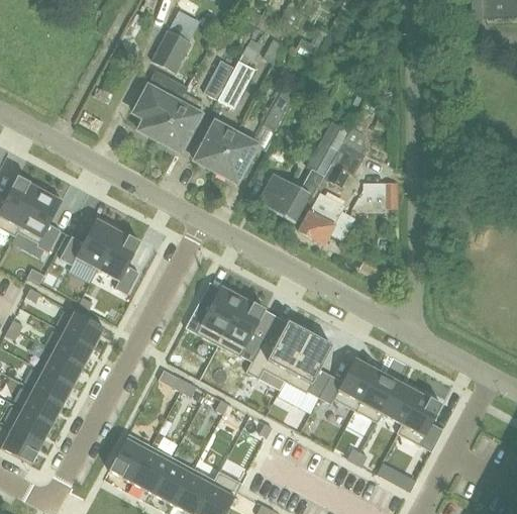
[(486,0),(487,17),(516,16),(516,0),(486,0)]
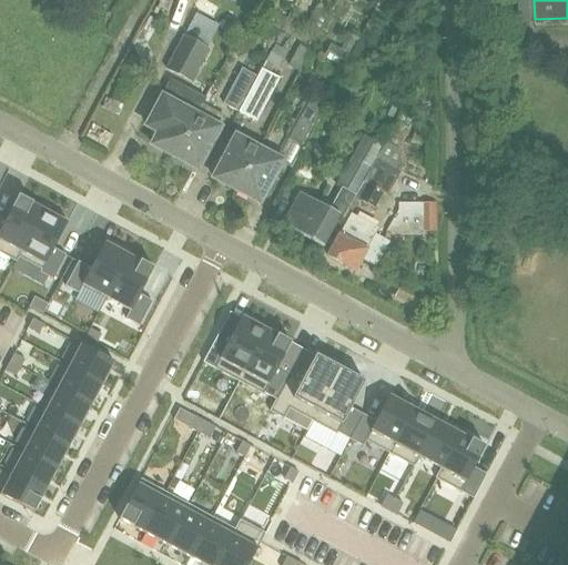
[(273,21),(267,31),(275,34),(281,24),(273,21)]
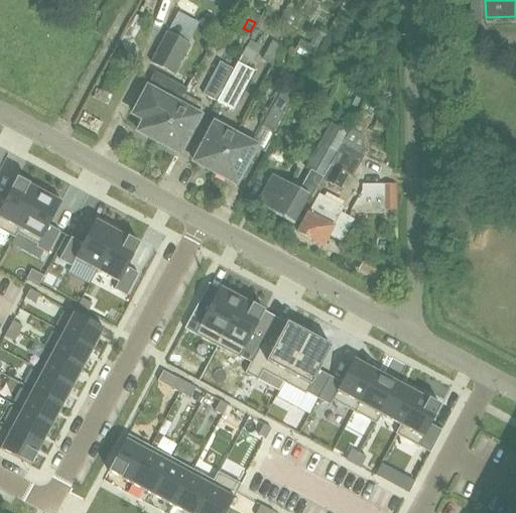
[(308,43),(317,48),(326,32),(316,28),(308,43)]
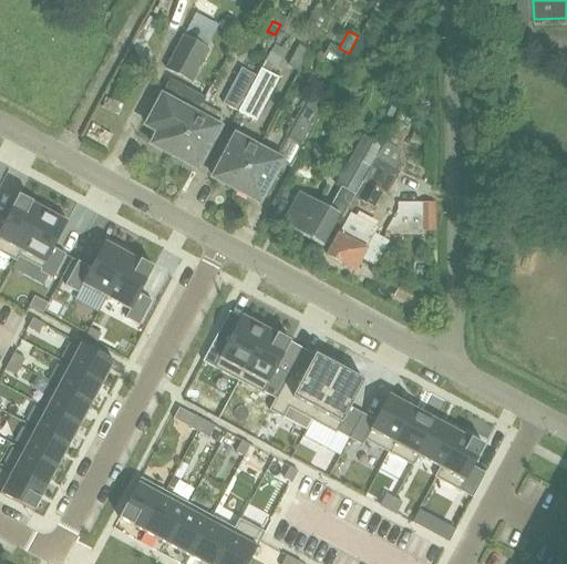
[(183,33),(166,67),(189,79),(207,47),(183,33)]
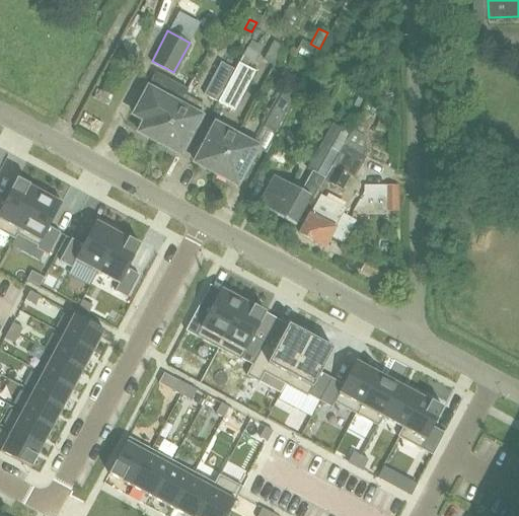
[(274,38),(264,57),(273,62),(283,43),(274,38)]
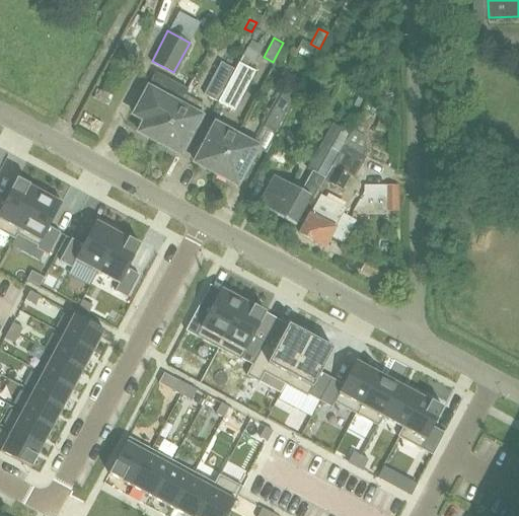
[(262,46),(250,40),(243,52),(254,59),(262,46)]
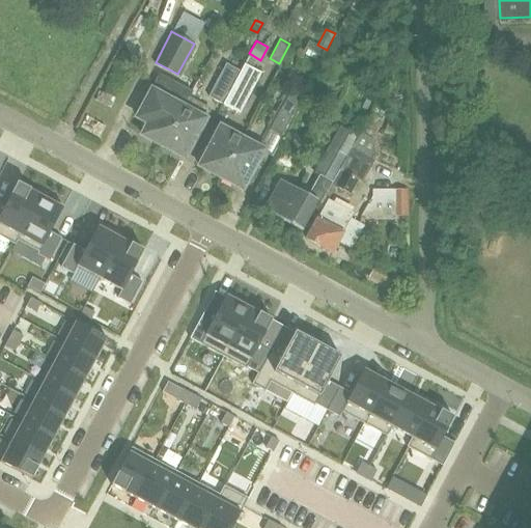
[(320,61),(327,50),(309,42),(304,52),(320,61)]
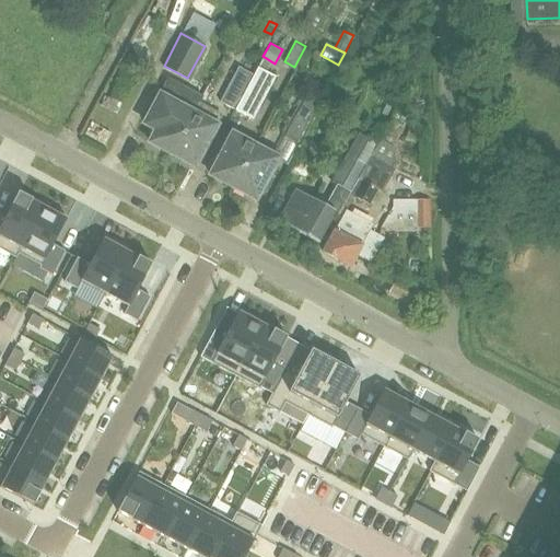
[(243,59),(219,104),(233,113),(256,70),(257,67),(243,59)]
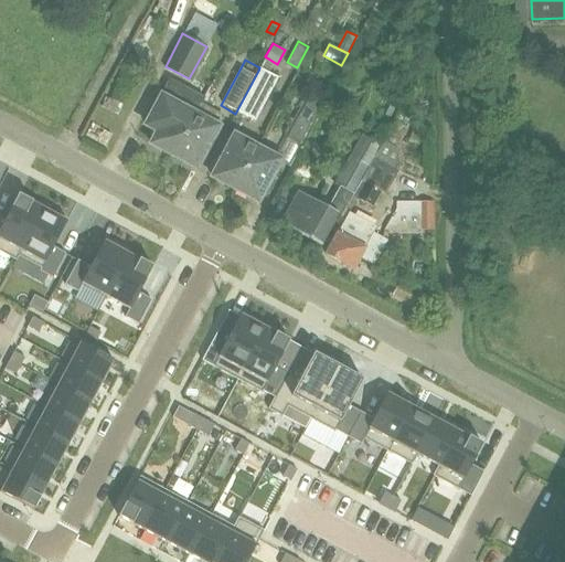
[(258,71),(235,114),(248,120),(256,106),(260,108),(276,80),(258,71)]
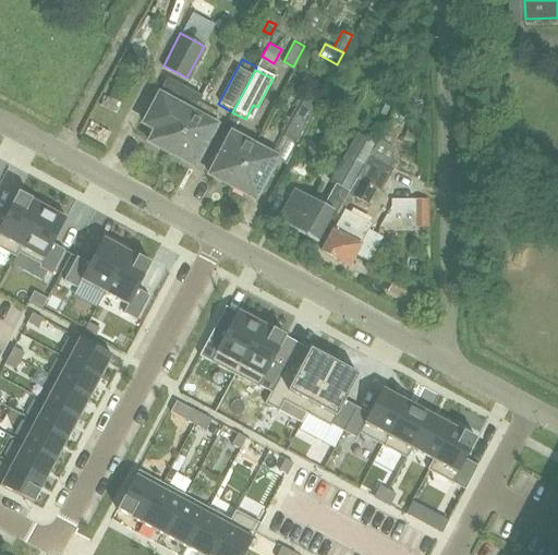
[(148,140),(171,152),(190,116),(193,110),(198,100),(202,95),(167,76),(144,121),(155,128),(148,140)]
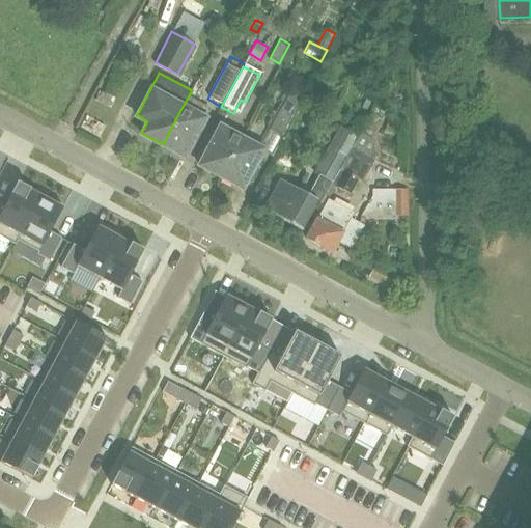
[(289,88),(270,123),(271,128),(281,134),(303,95),(289,88)]
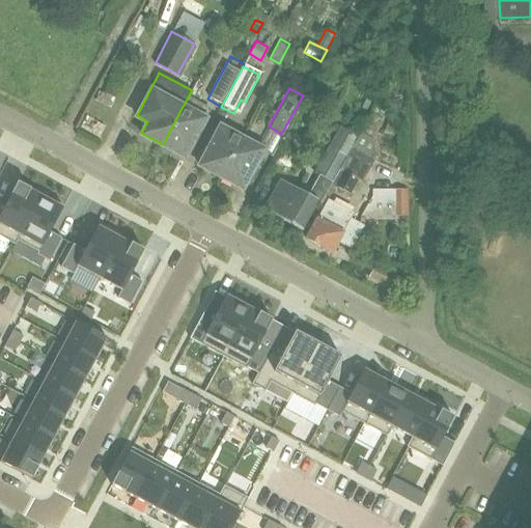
[(185,156),(205,116),(203,116),(208,107),(189,95),(184,105),(180,110),(163,144),(185,156)]
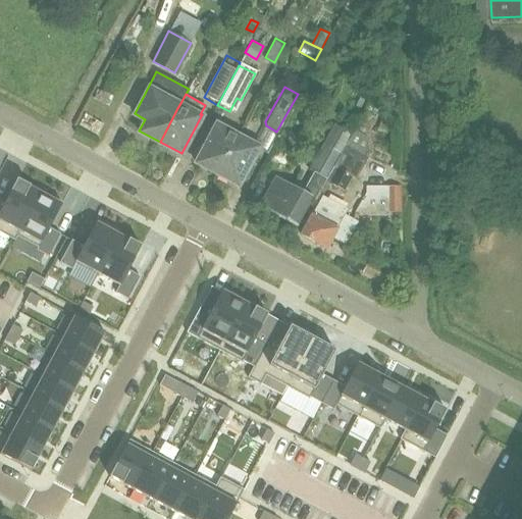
[(217,172),(235,139),(222,132),(225,127),(216,122),(196,161),(217,172)]
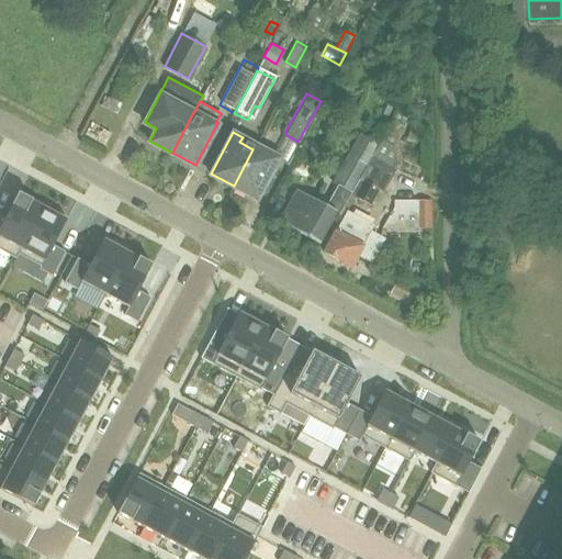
[(379,144),(366,136),(353,156),(367,163),(379,144)]
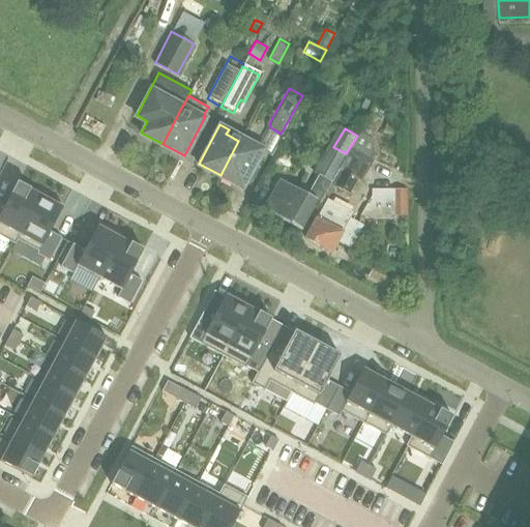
[(363,181),(376,159),(371,135),(364,132),(334,183),(349,192),(357,177),(363,181)]
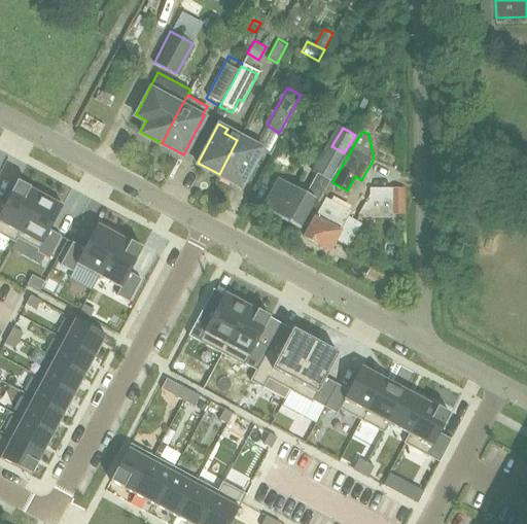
[(237,140),(219,174),(240,185),(260,146),(251,141),(249,146),(237,140)]
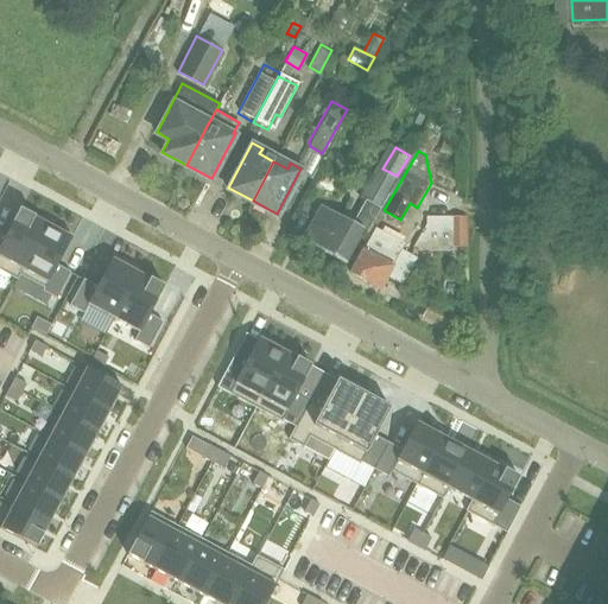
[(366,231),(369,226),(380,207),(366,198),(353,222),(321,204),(303,235),(302,235),(302,236),(346,261),(346,260),(362,229),(366,231)]
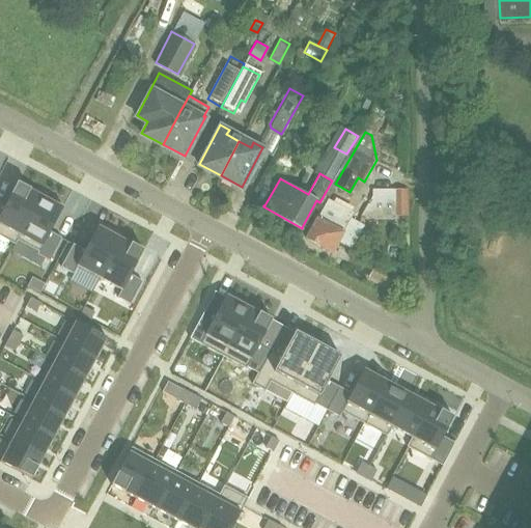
[(0,202),(0,222),(19,232),(40,193),(18,181),(4,204),(0,202)]
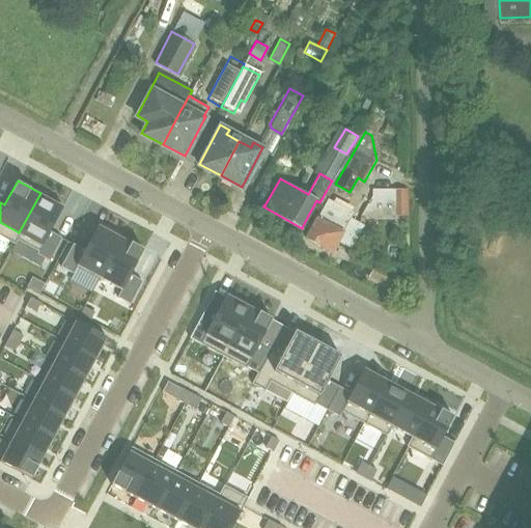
[(407,214),(407,197),(407,187),(373,187),(373,194),(362,214),(407,214)]
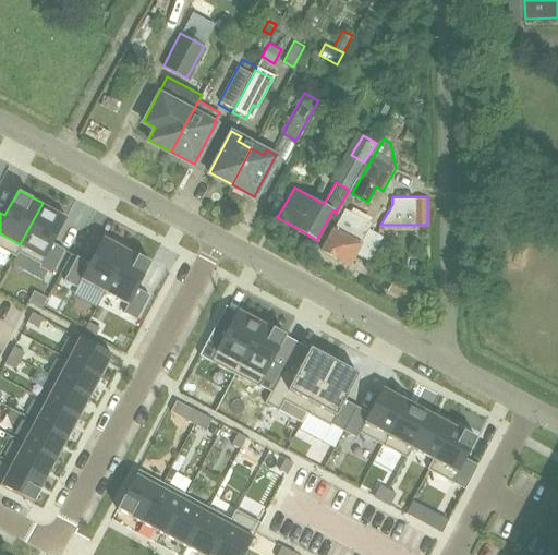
[(43,203),(20,244),(43,257),(39,265),(52,272),(64,248),(52,241),(67,216),(43,203)]
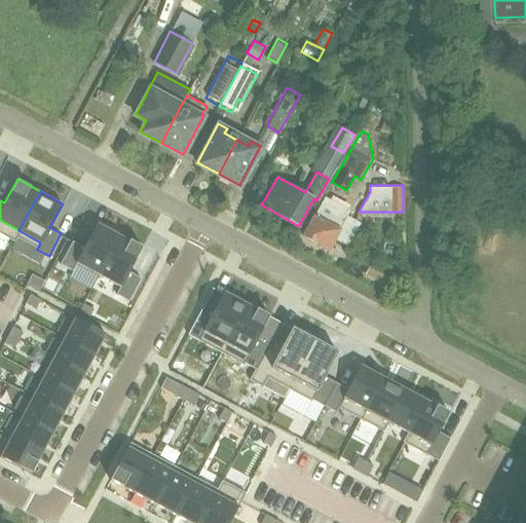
[(329,249),(335,236),(348,213),(351,208),(326,194),(314,215),(303,234),(329,249)]
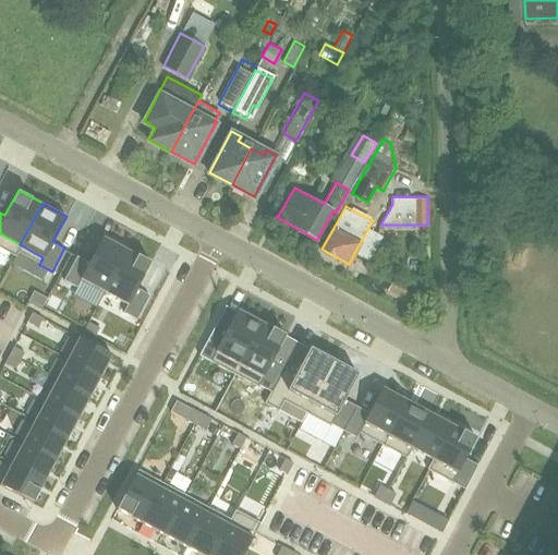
[(368,258),(380,237),(383,233),(370,226),(355,251),(368,258)]
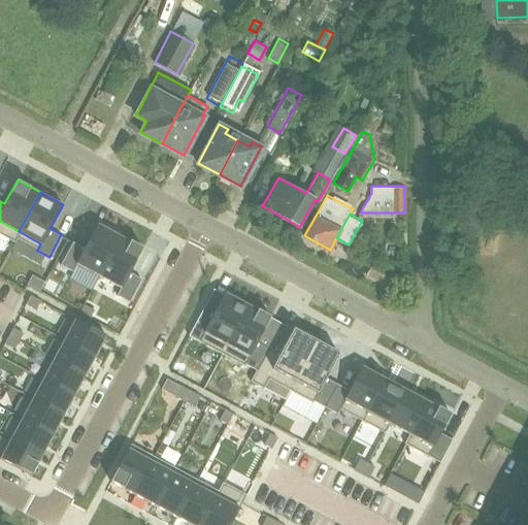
[(72,240),(60,263),(72,270),(76,263),(99,274),(120,234),(97,223),(85,247),(72,240)]
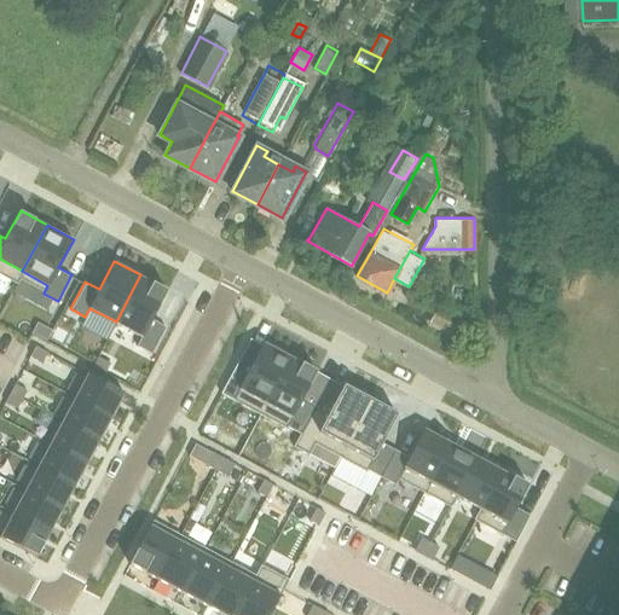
[(140,274),(116,321),(143,336),(167,289),(140,274)]
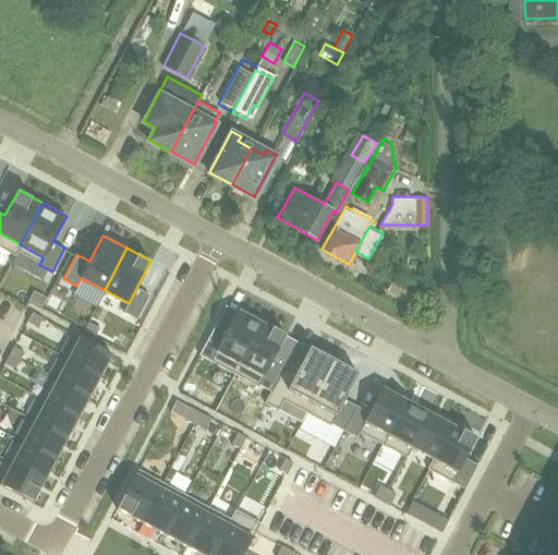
[(47,297),(34,289),(28,299),(41,305),(47,297)]
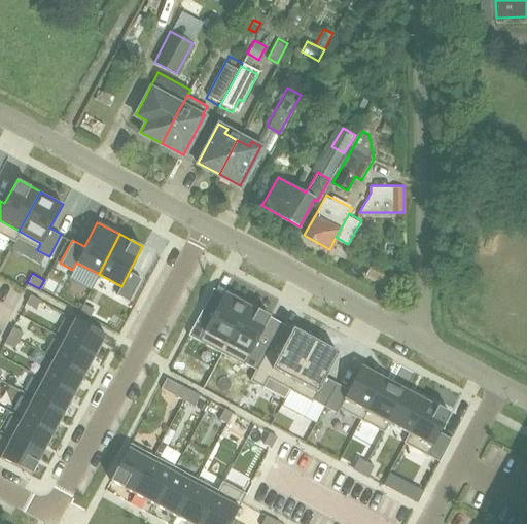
[(201,309),(188,334),(199,339),(221,351),(247,303),(224,290),(223,292),(216,306),(211,315),(201,309)]
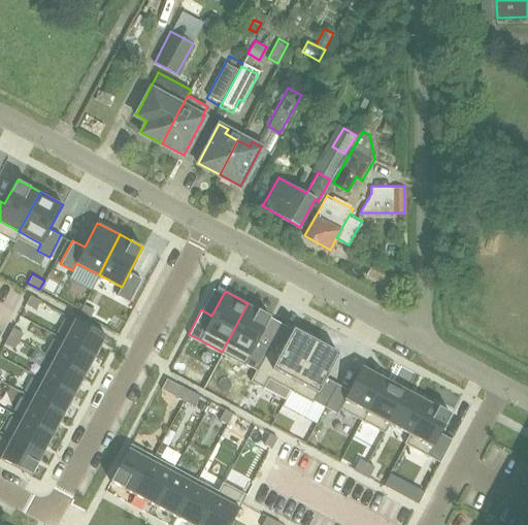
[(30,294),(26,301),(36,307),(40,299),(30,294)]
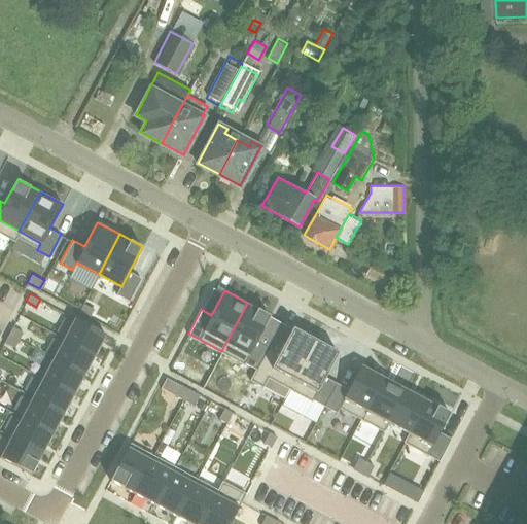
[(83,302),(79,310),(90,316),(94,308),(83,302)]
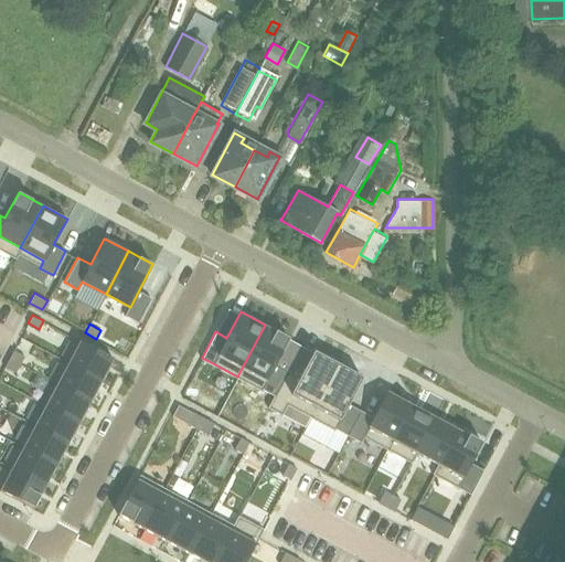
[(265,325),(237,377),(262,390),(263,388),(274,394),(268,406),(287,370),(275,363),(289,338),(265,325)]
